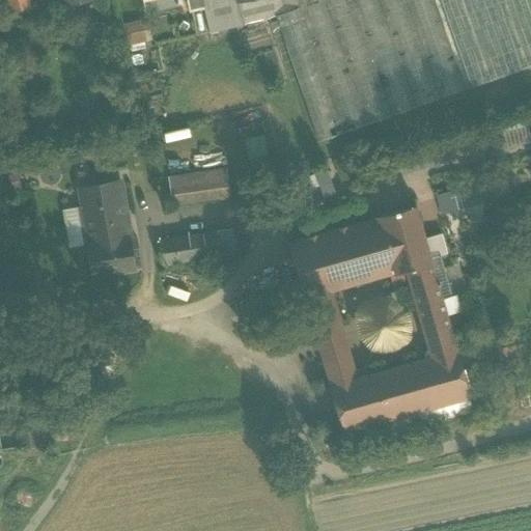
[(26,0),(6,0),(10,14),(28,10),(26,0)]
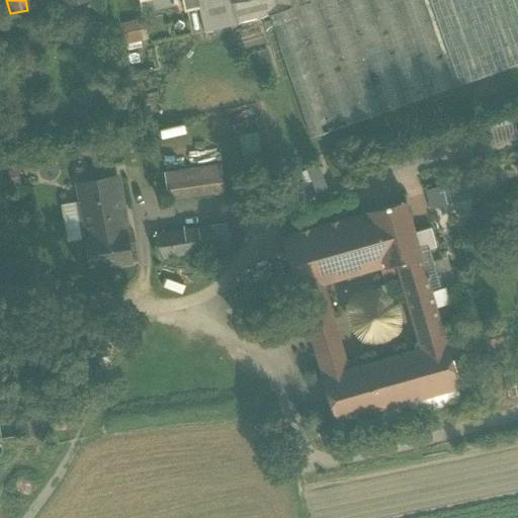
[(139,0),(142,12),(174,4),(172,0),(139,0)]
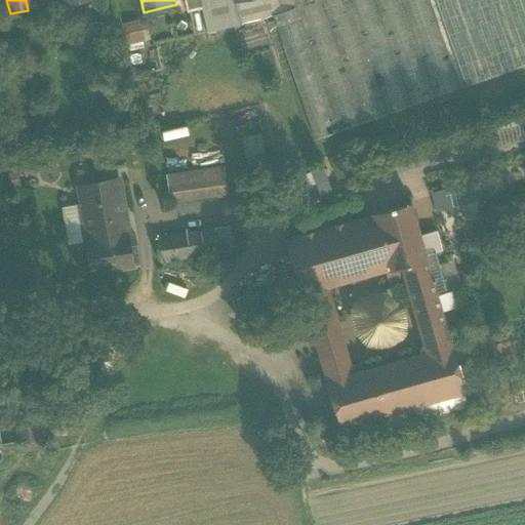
[(199,0),(186,0),(189,11),(201,8),(199,0)]
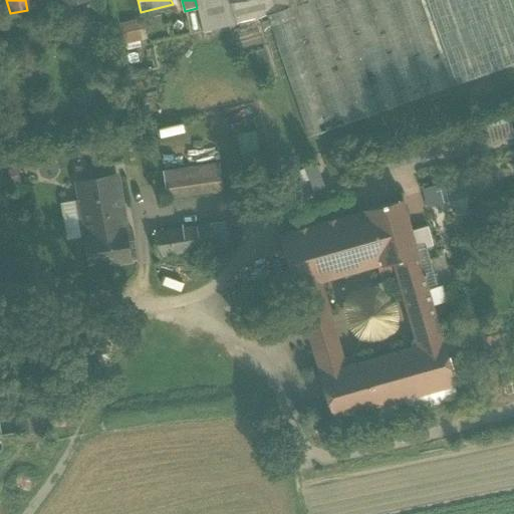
[(195,0),(197,8),(203,32),(235,24),(231,3),(229,3),(228,0),(195,0)]
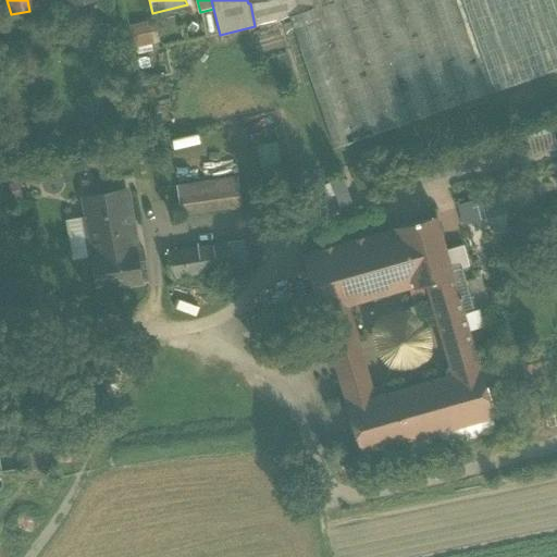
[(264,0),(250,3),(255,26),(288,17),(313,9),(310,0),(264,0)]
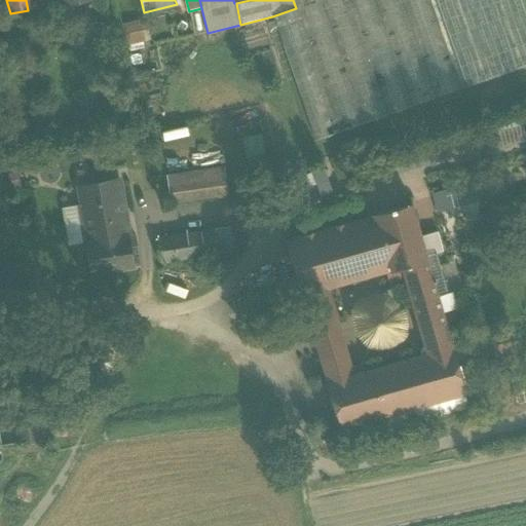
[(375,0),(293,0),(296,8),(272,16),(315,141),(412,107),(375,0)]
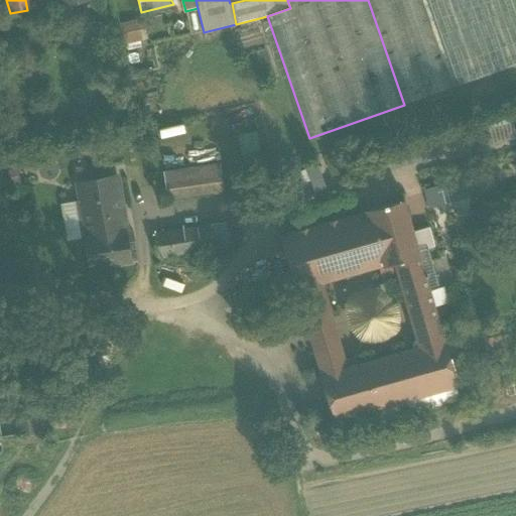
[(452,88),(420,0),(368,0),(404,105),(452,88)]
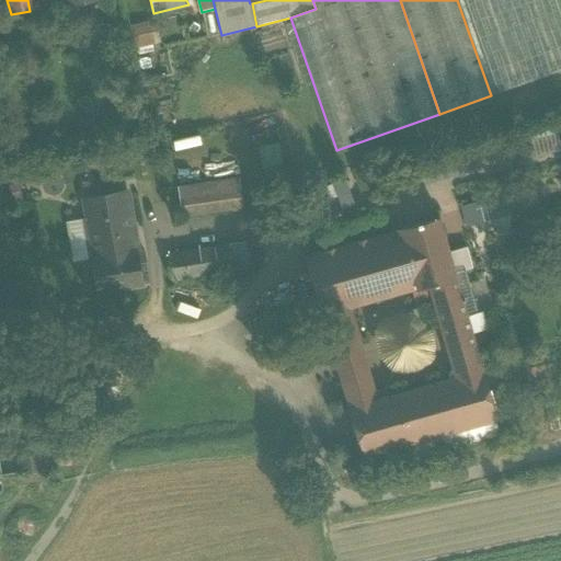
[(560,18),(554,0),(457,0),(491,95),(560,70),(560,18)]
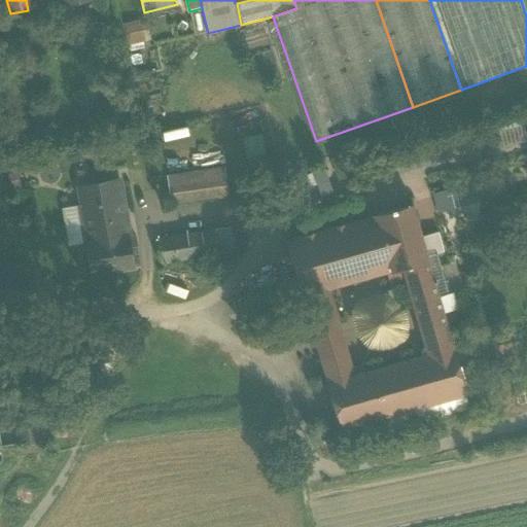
[(139,24),(124,27),(129,51),(144,48),(139,24)]
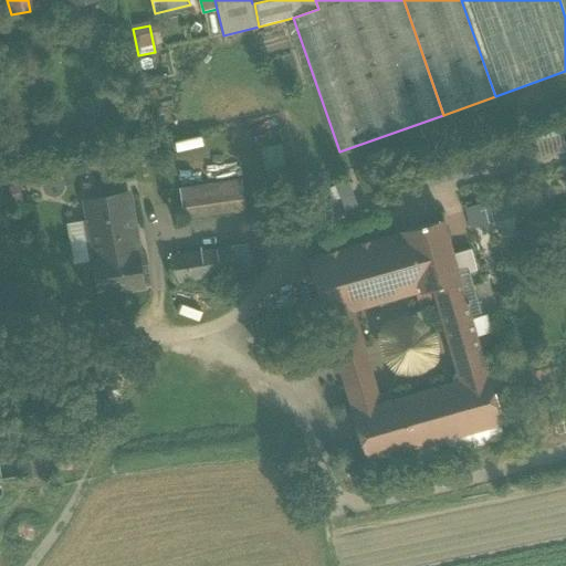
[(558,129),(527,137),(533,159),(564,152),(558,129)]
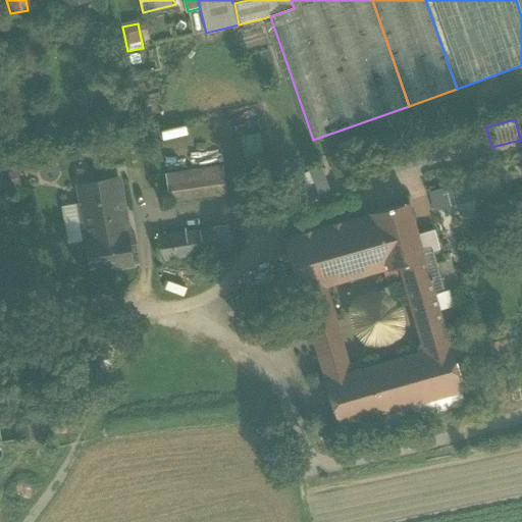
[(462,127),(442,133),(450,159),(469,154),(462,127)]
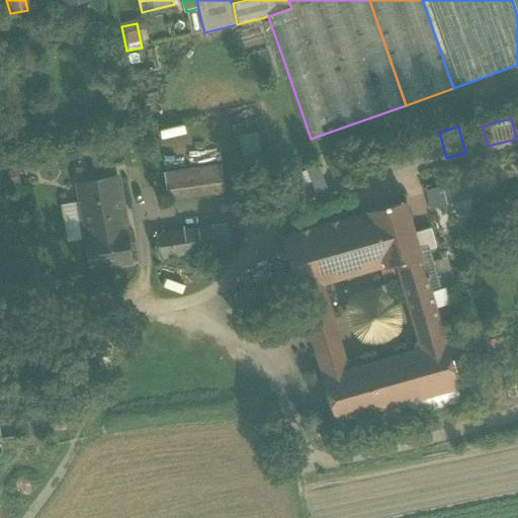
[(403,168),(446,158),(439,132),(397,142),(403,168)]
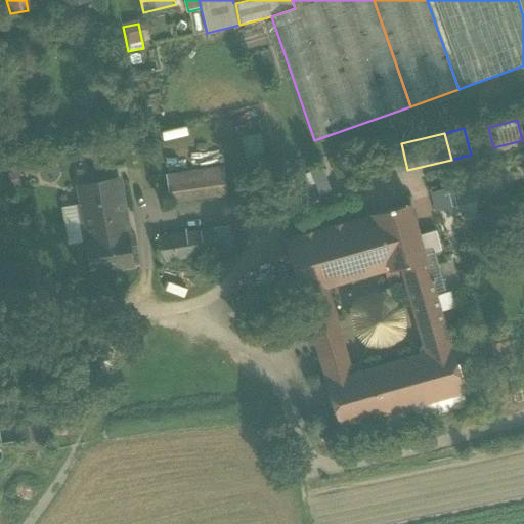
[(247,162),(263,159),(260,137),(243,140),(247,162)]
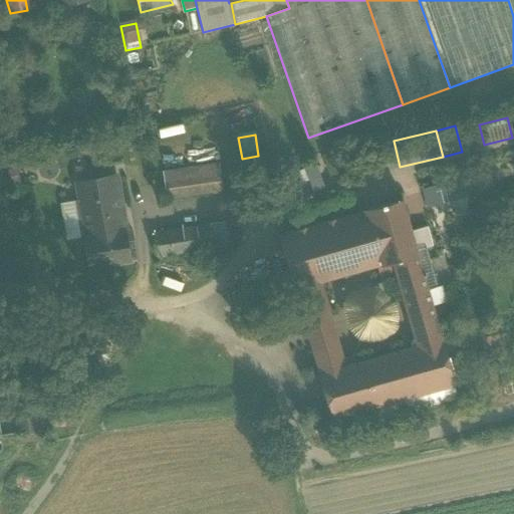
[(375,174),(400,167),(394,141),(369,148),(375,174)]
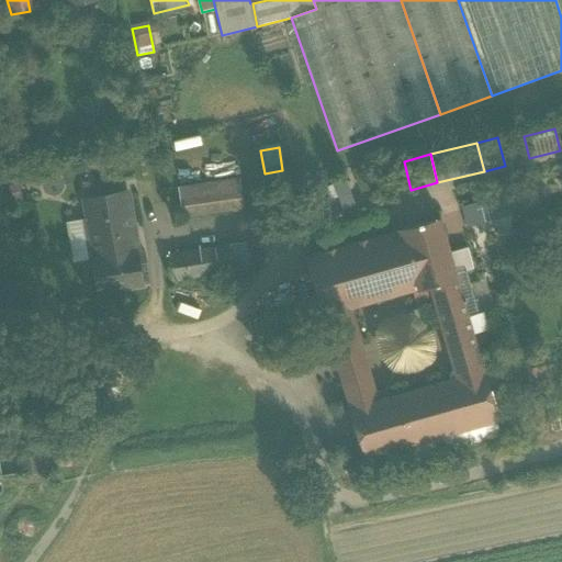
[(370,188),(363,168),(355,171),(361,191),(370,188)]
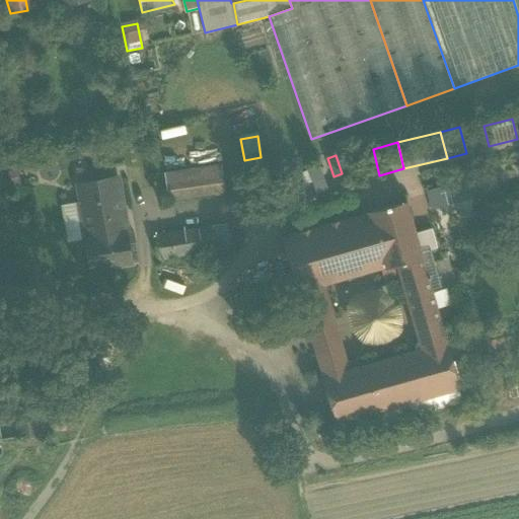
[(163,174),(164,181),(222,173),(221,166),(163,174)]
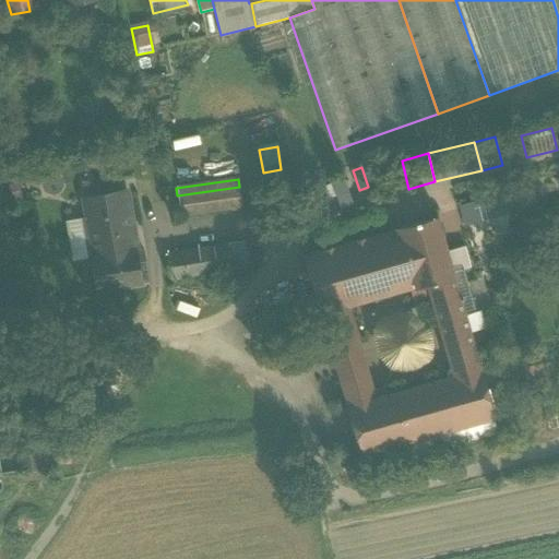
[(343,181),(332,186),(336,197),(341,207),(352,204),(343,181)]
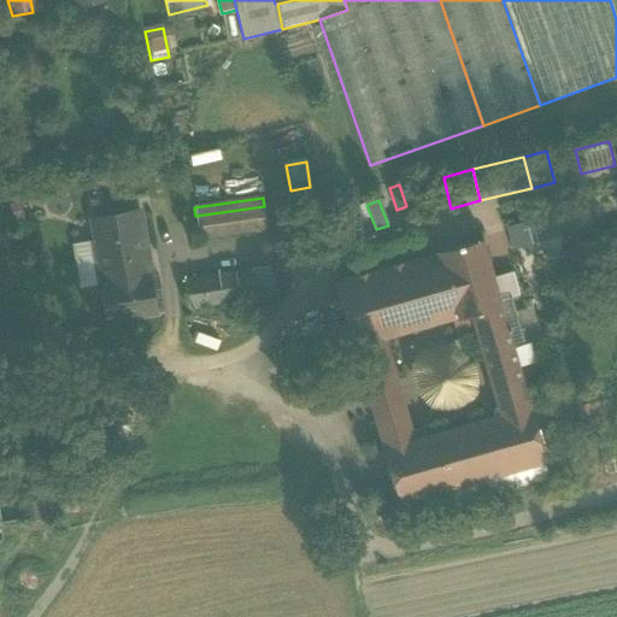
[(358,221),(371,217),(366,205),(354,210),(358,221)]
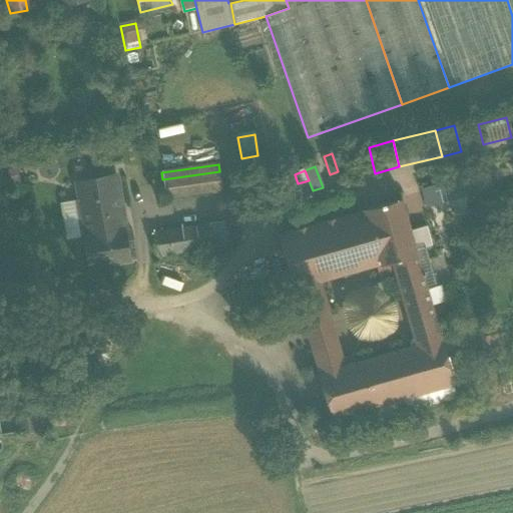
[(0,177),(2,186),(19,182),(17,171),(0,174),(0,177)]
